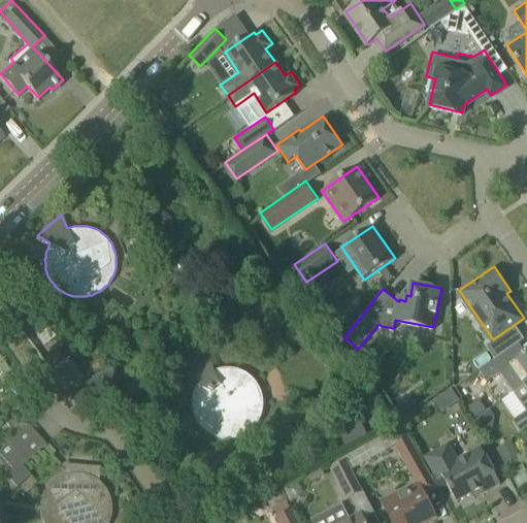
[(33,325),(44,341),(55,334),(42,318),(33,325)]
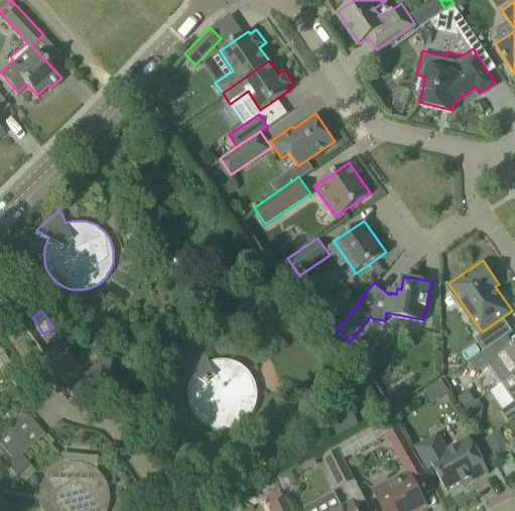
[(40,347),(49,359),(62,350),(54,338),(40,347)]
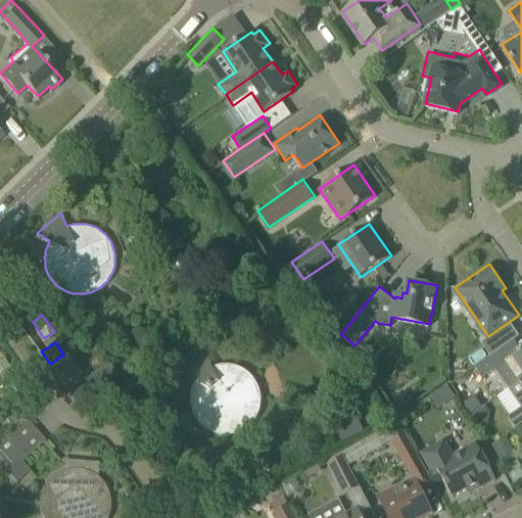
[(502,375),(509,386),(521,377),(521,348),(507,359),(513,368),(502,375)]
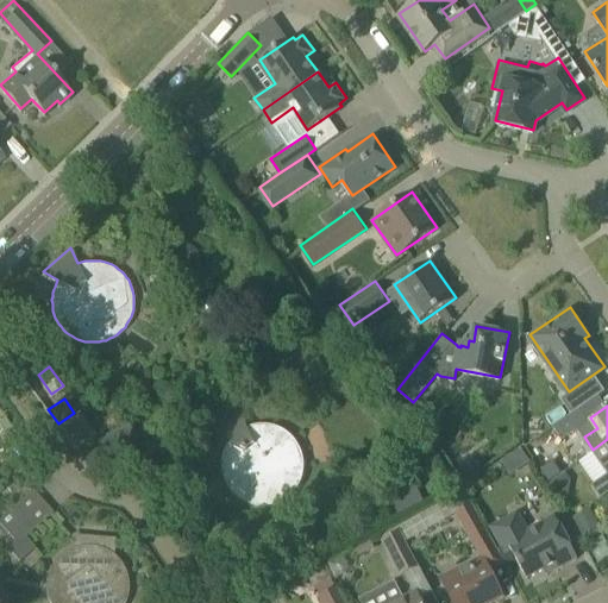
[(555,424),(563,438),(585,421),(577,408),(555,424)]
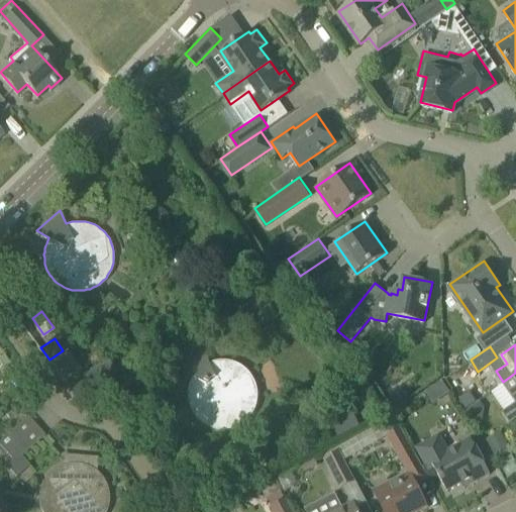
[(190,393),(190,396),(190,399),(191,402),(191,405),(193,407),(194,410),(195,413),(197,415),(199,417),(201,419),(204,421),(206,423),(209,424),(212,425),(214,426),(217,427),(220,428),(223,428),(226,428),(229,427),(232,427),(235,426),(238,425),(241,423),(244,422),(246,420),(249,417),(251,415),(253,413),(254,410),(256,407),(258,404),(259,401),(259,398),(260,395),(260,392),(259,388),(259,385),(258,382),(256,379),(254,376),(253,374),(251,371),(249,369),(246,367),(244,365),(241,363),(238,362),(236,361),(233,360),(229,359),(226,359),(223,359),(220,359),(217,359),(214,360),(211,361),(205,347),(182,369),(194,376),(193,378),(192,381),(191,384),(190,387),(190,390),(190,393)]
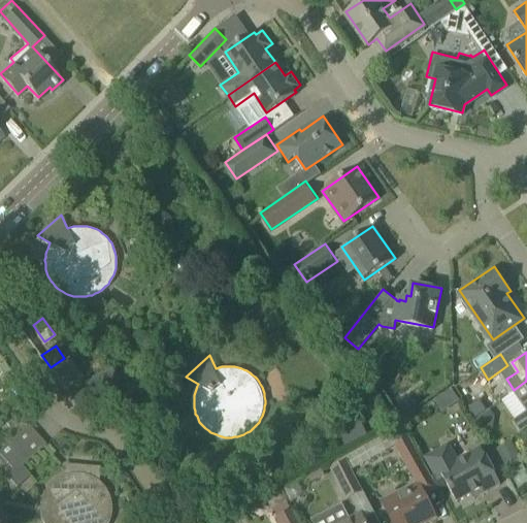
[(87,378),(103,402),(120,391),(113,382),(120,378),(110,365),(102,369),(101,367),(87,378)]
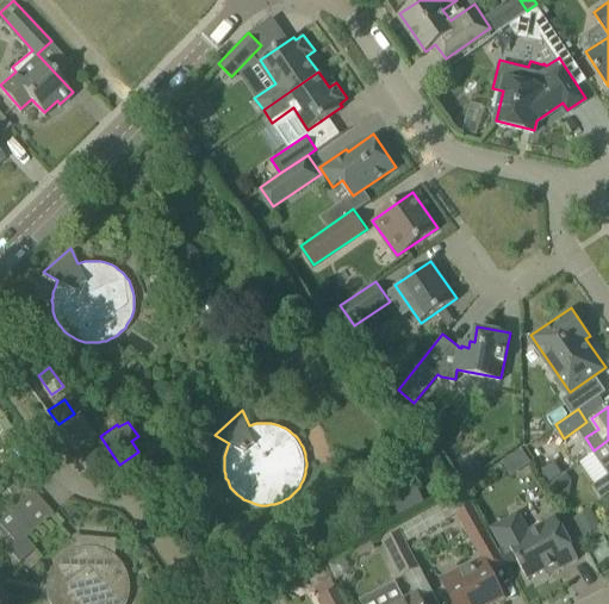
[(608,440),(594,450),(603,462),(608,458),(608,440)]
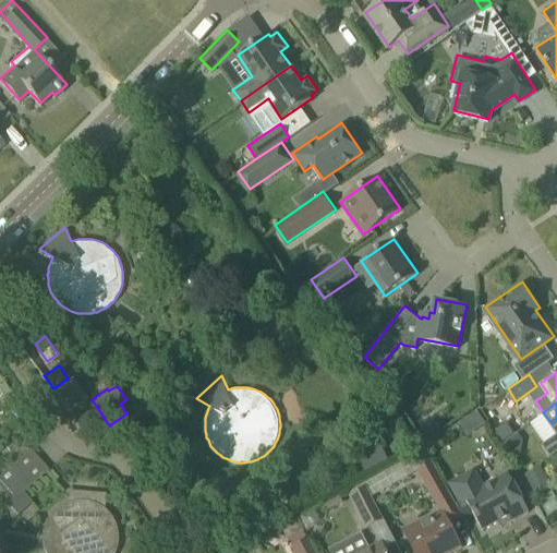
[(556,432),(542,443),(551,455),(556,449),(556,432)]
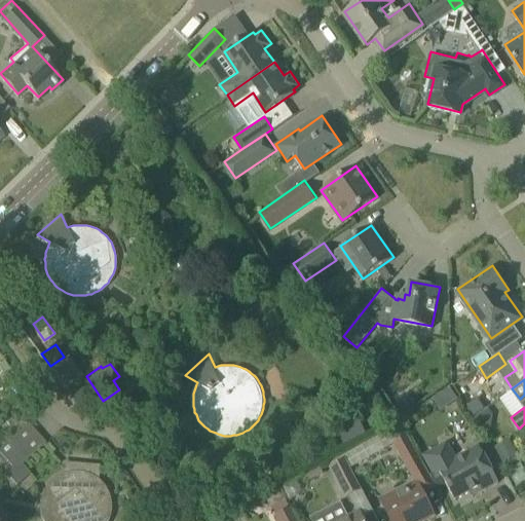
[(337,428),(344,440),(359,432),(352,419),(337,428)]
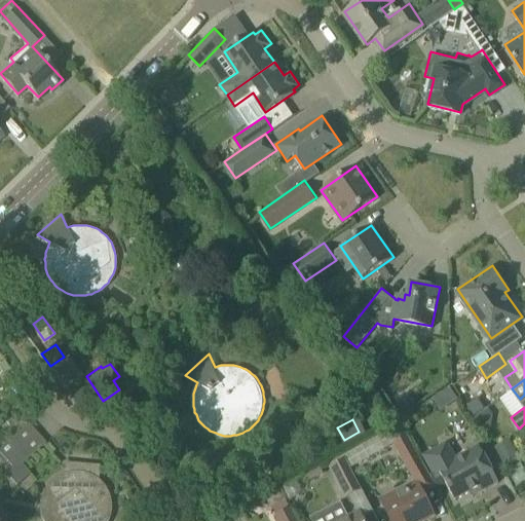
[(0,449),(12,463),(5,470),(16,483),(31,470),(23,461),(46,440),(29,420),(0,445),(0,449)]
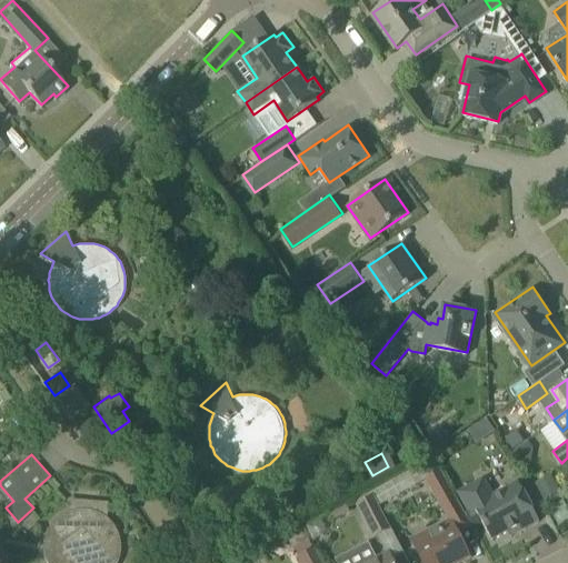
[(412,538),(425,562),(454,562),(471,554),(459,532),(472,524),(441,468),(427,475),(449,518),(412,538)]
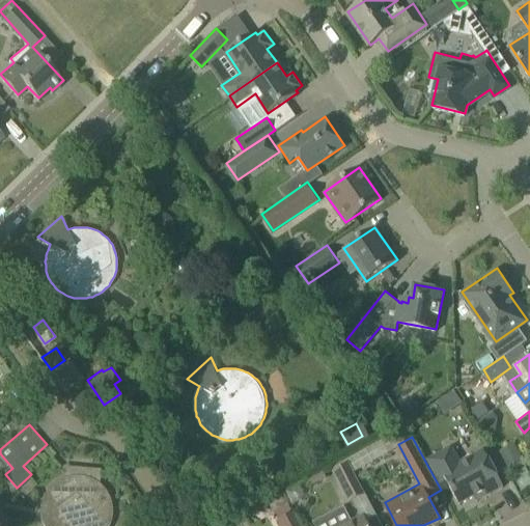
[(514,442),(501,449),(511,470),(525,463),(514,442)]
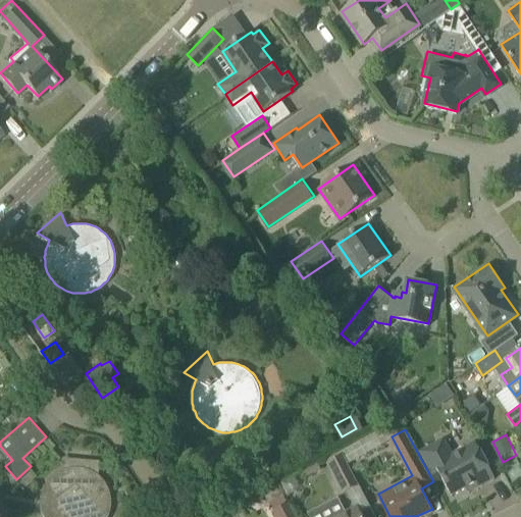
[(420,449),(424,456),(433,473),(439,471),(452,494),(474,481),(476,485),(496,475),(475,438),(454,451),(445,435),(420,449)]
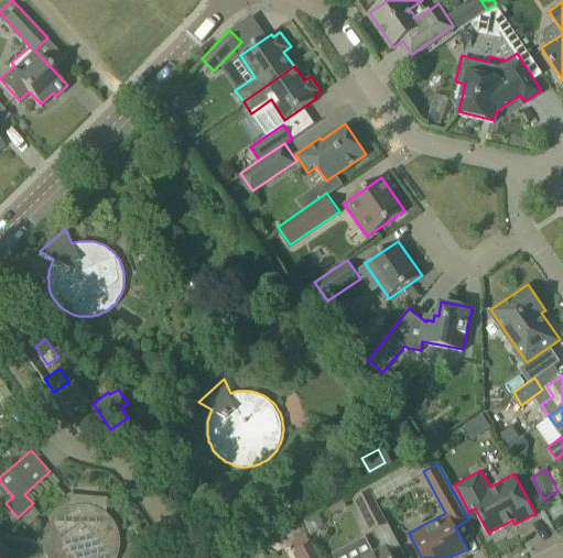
[(355,499),(371,531),(389,522),(372,490),(355,499)]
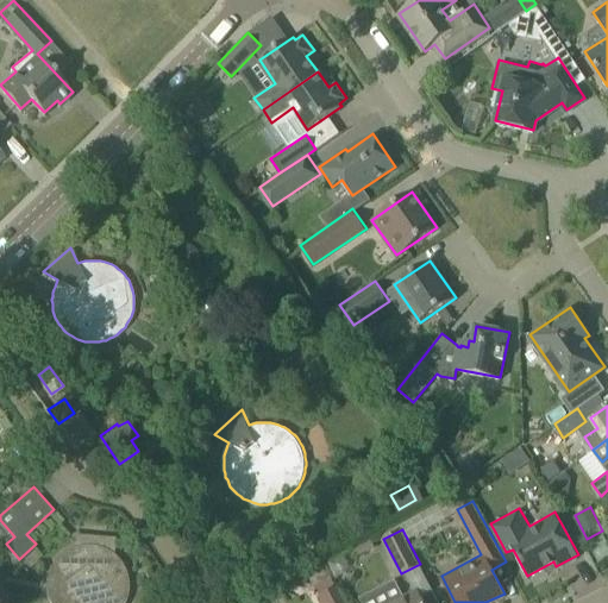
[(114,553),(116,535),(93,533),(92,546),(76,547),(76,545),(73,546),(69,547),(66,550),(63,552),(61,554),(57,557),(55,559),(54,563),(51,565),(50,569),(49,572),(48,576),(48,579),(46,583),(46,586),(48,590),(48,595),(49,598),(51,602),(124,602),(125,601),(126,597),(127,594),(129,590),(129,586),(129,583),(129,579),(129,576),(127,573),(126,570),(125,566),(124,564),(121,560),(119,558),(117,556),(114,553)]
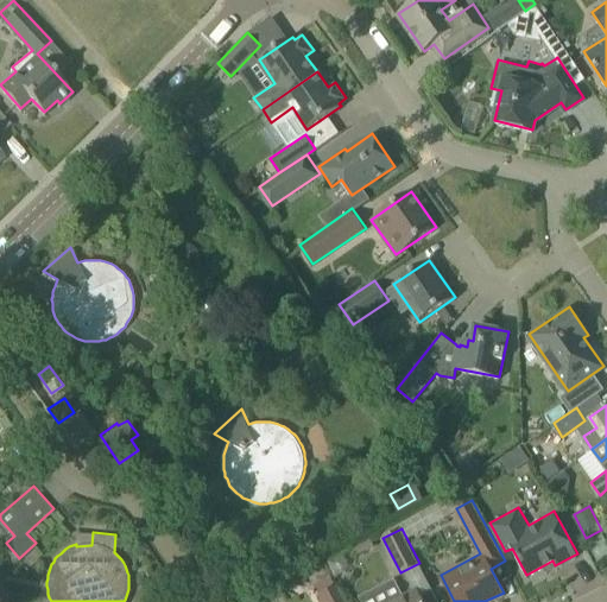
[(371,536),(351,545),(355,555),(374,544),(371,536)]
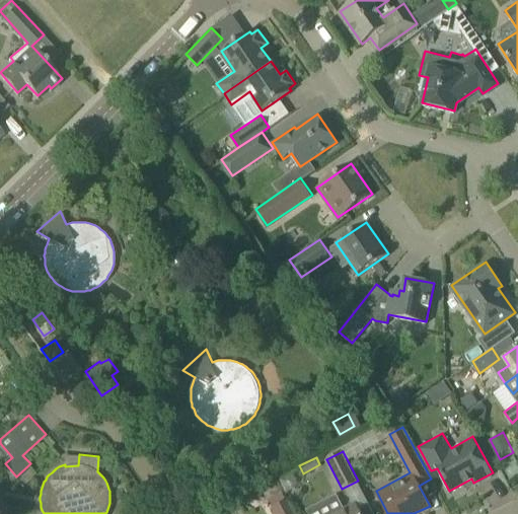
[(307,508),(310,513),(360,513),(354,502),(345,507),(338,493),(307,508)]
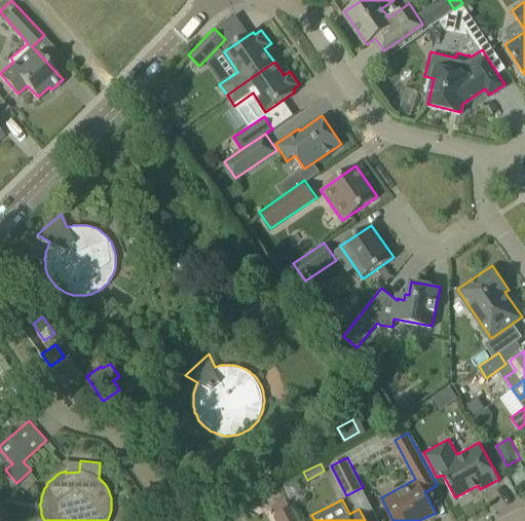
[(276,513),(279,520),(300,520),(292,505),(276,513)]
